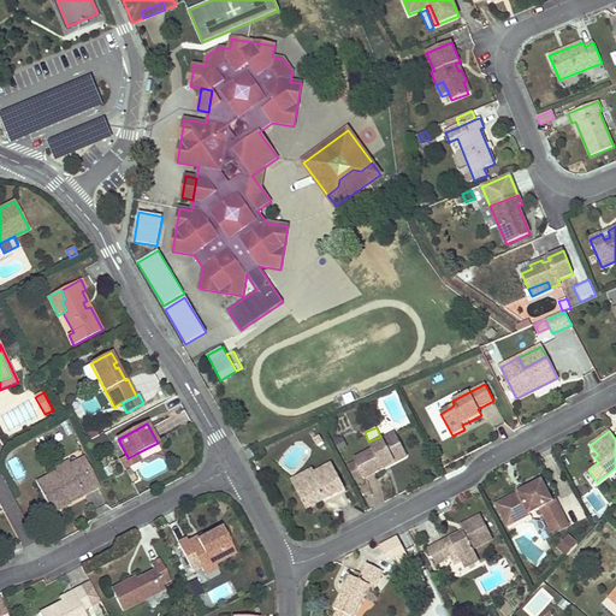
[(404,451),(395,433),(371,445),(373,449),(355,458),(356,462),(350,466),(356,479),(363,475),(365,479),(385,469),(381,463),(404,451)]
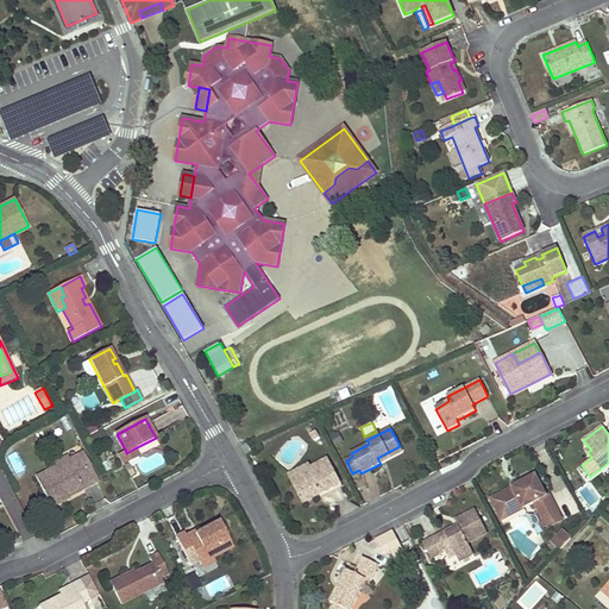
[(107,439),(102,429),(87,438),(92,447),(107,439)]
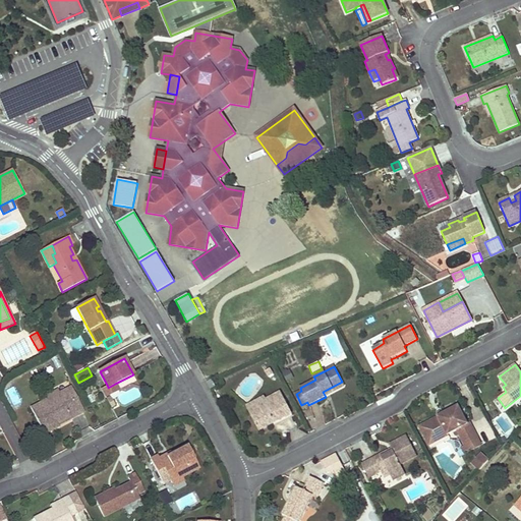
[(291,379),(288,371),(283,373),(287,382),(291,379)]
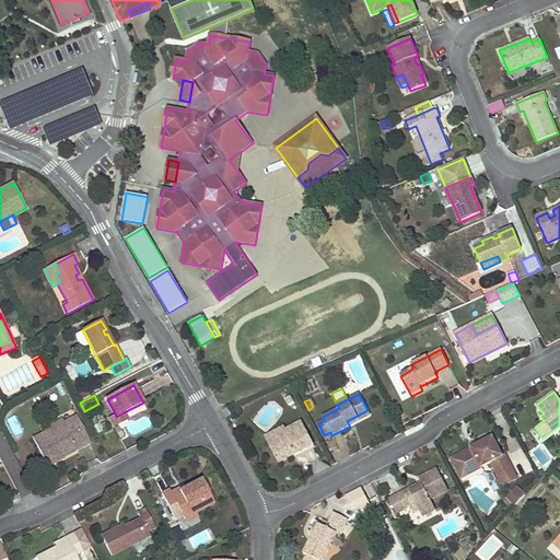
[(350,427),(370,416),(368,410),(347,421),(350,427)]
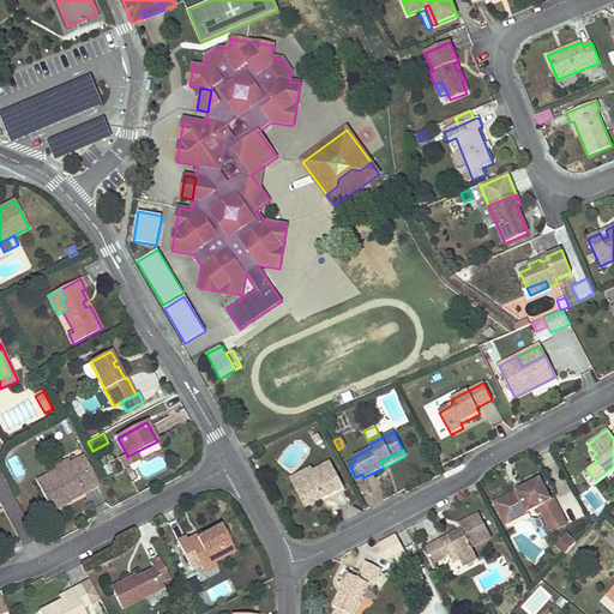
[(139,461),(136,452),(127,457),(127,456),(120,461),(125,468),(139,461)]
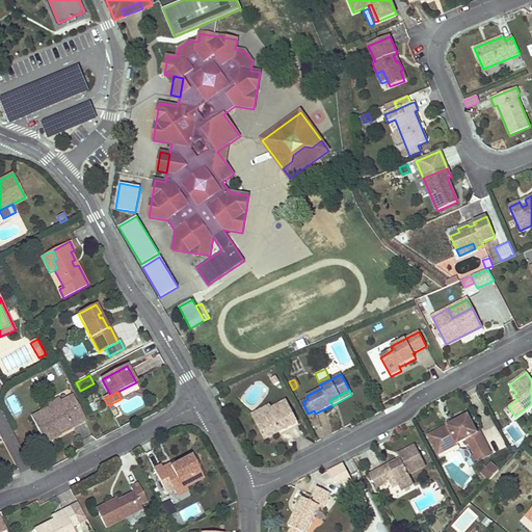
[(80,407),(74,395),(69,397),(76,409),(80,407)]
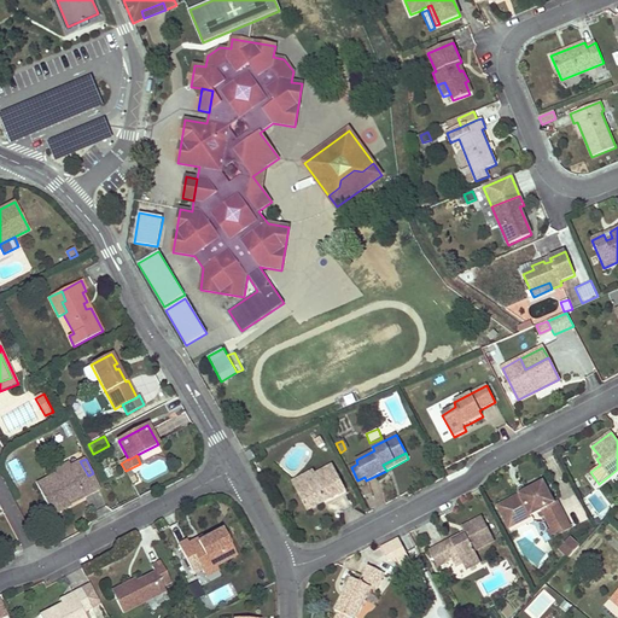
[(100,489),(93,473),(88,476),(80,461),(71,466),(57,474),(36,484),(53,516),(71,506),(70,505),(69,502),(83,494),(85,496),(100,489)]
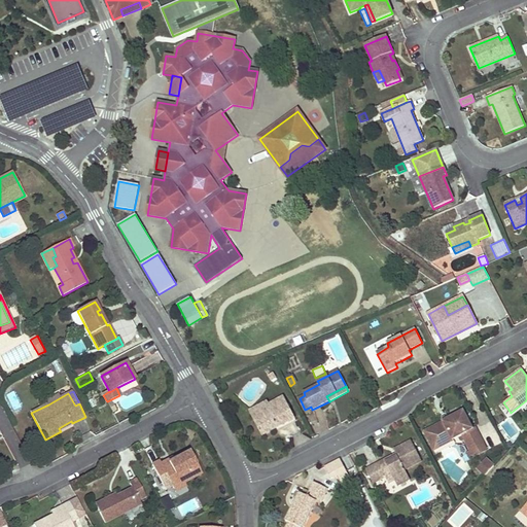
[(61,397),(59,394),(46,400),(48,405),(61,397)]
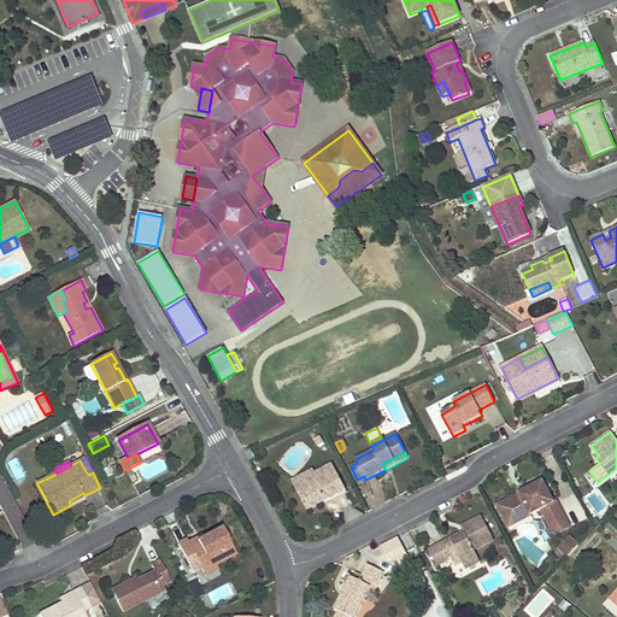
[(345,489),(333,465),(315,475),(316,477),(295,488),(307,510),(322,501),(321,500),(327,497),(328,499),(345,489)]
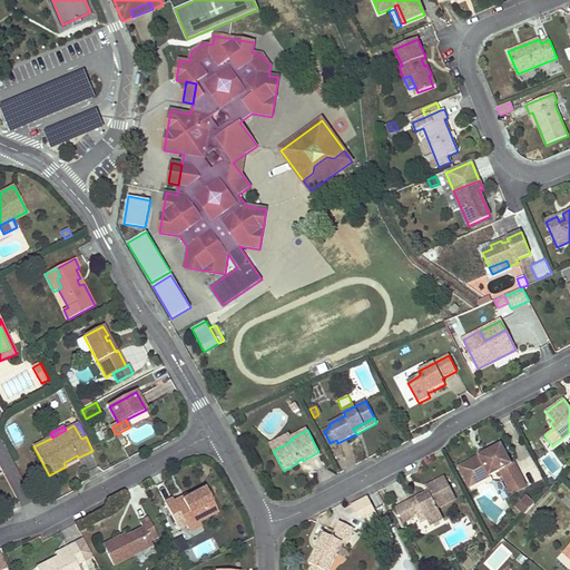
[(273,451),(292,441),(291,439),(290,435),(271,445),(273,451)]
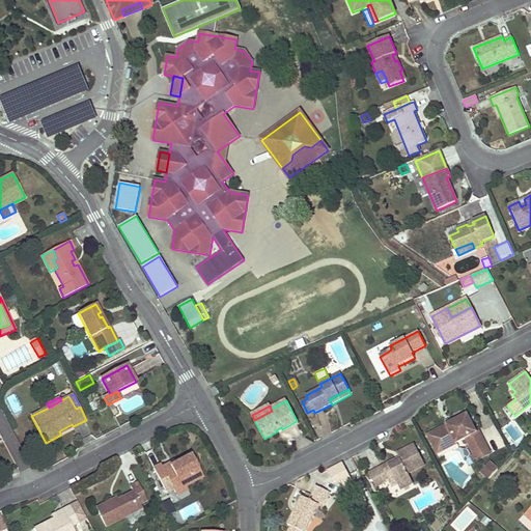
[(476,432),(467,415),(453,422),(454,424),(448,427),(447,425),(427,436),(439,456),(458,446),(456,443),(466,438),(474,454),(487,447),(479,431),(476,432)]
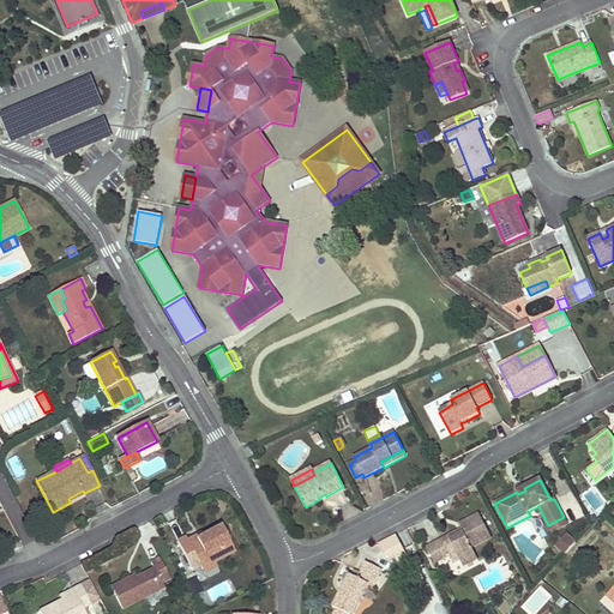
[(70,501),(84,493),(83,491),(68,499),(70,501)]
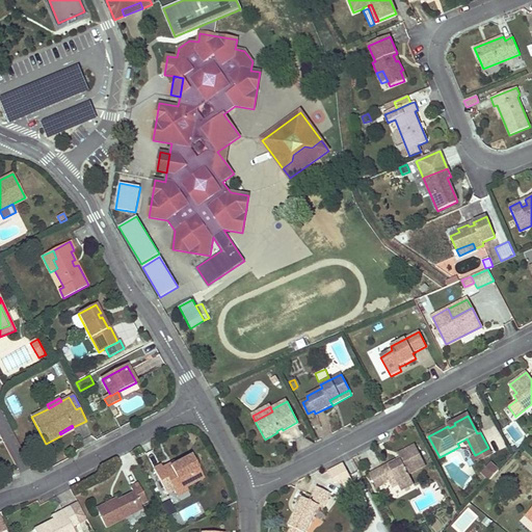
[(408,474),(426,466),(415,445),(397,454),(400,458),(402,463),(400,464),(399,462),(390,467),(389,464),(369,474),(376,488),(389,482),(392,487),(398,485),(400,488),(411,481),(408,474)]
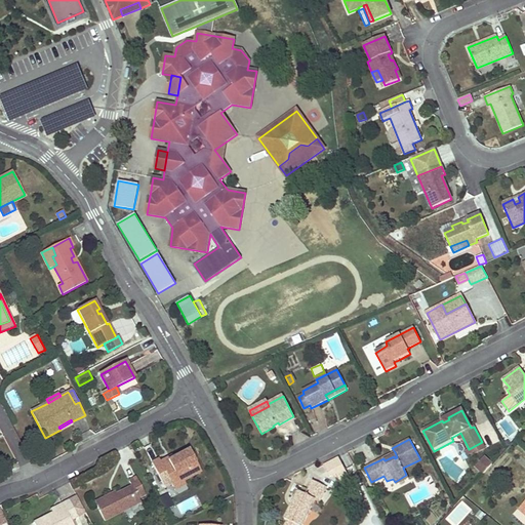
[(468,457),(485,448),(482,442),(469,449),(465,451),(468,457)]
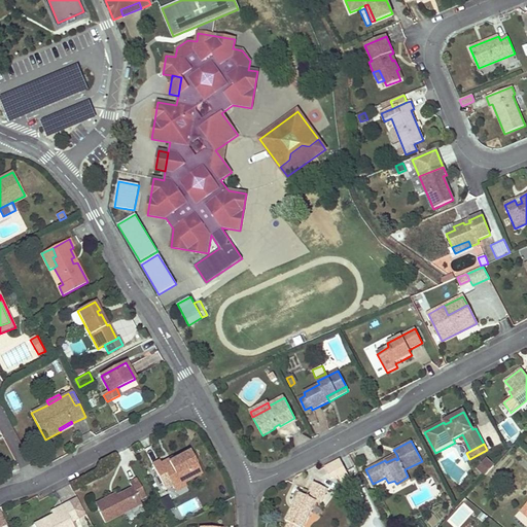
[(166,489),(172,486),(183,481),(184,483),(202,473),(190,452),(174,459),(170,462),(168,460),(161,464),(160,461),(152,464),(166,489)]
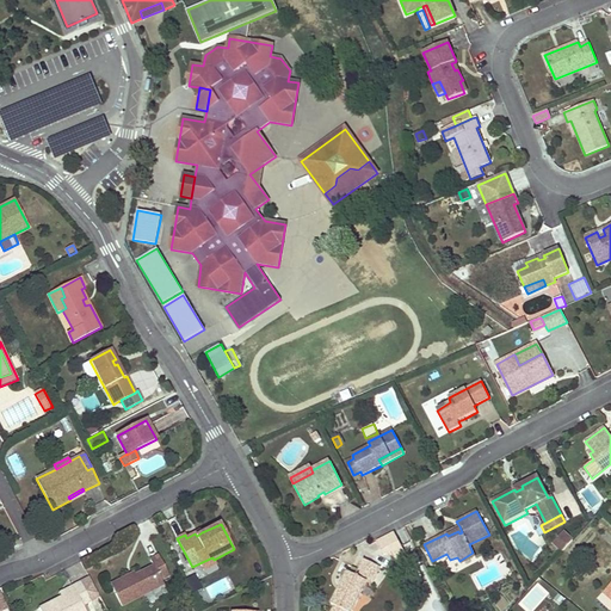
[(462,532),(460,526),(446,534),(448,536),(458,531),(460,534),(462,532)]
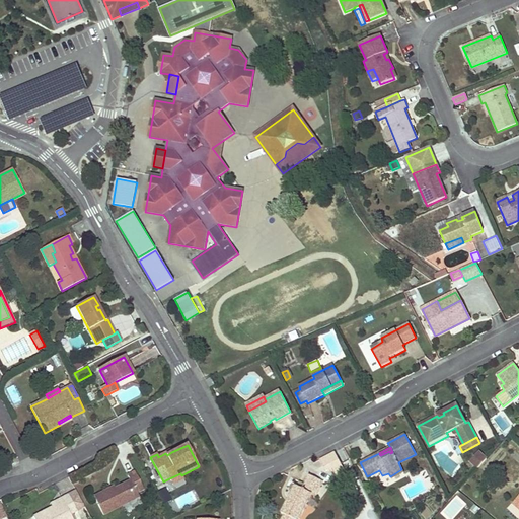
[(345,470),(335,452),(319,460),(325,471),(332,468),(335,467),(339,473),(345,470)]
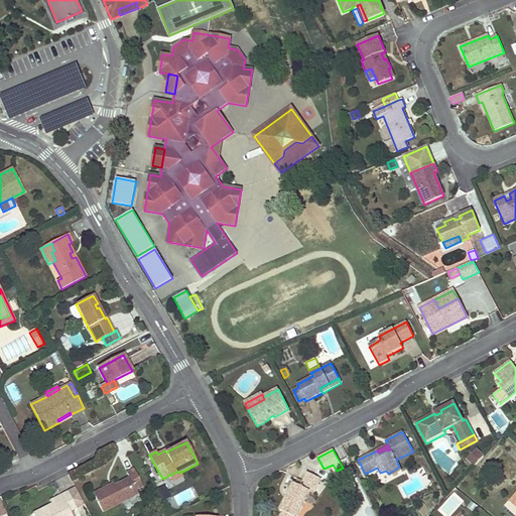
[(475,466),(484,457),(477,449),(469,460),(475,466)]
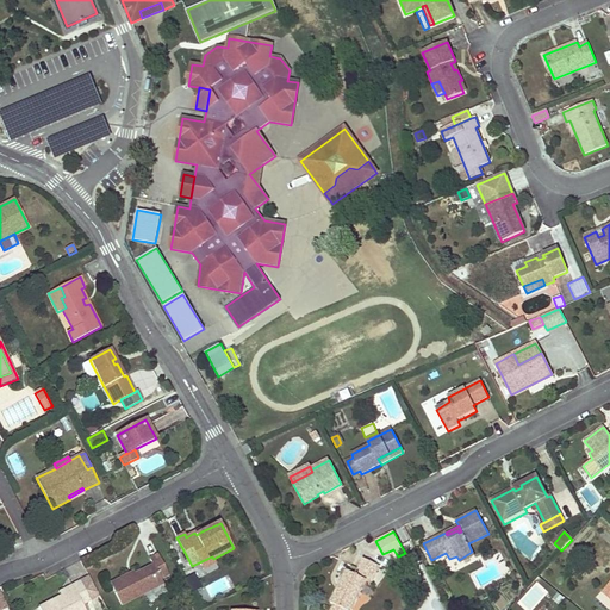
[(460,562),(474,555),(472,552),(459,560),(460,562)]
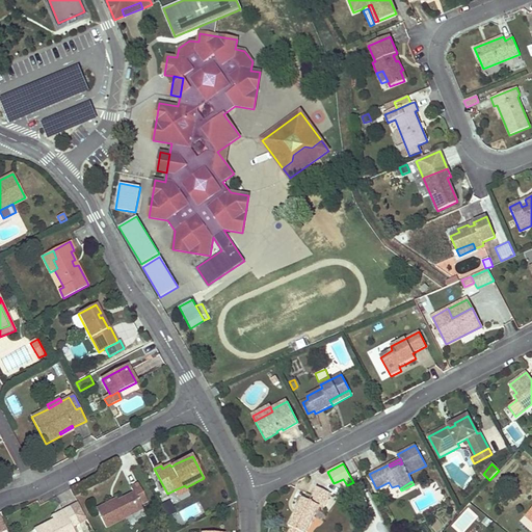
[(106,528),(142,509),(140,505),(148,502),(138,484),(131,487),(134,493),(117,501),(112,504),(110,502),(97,509),(106,528)]
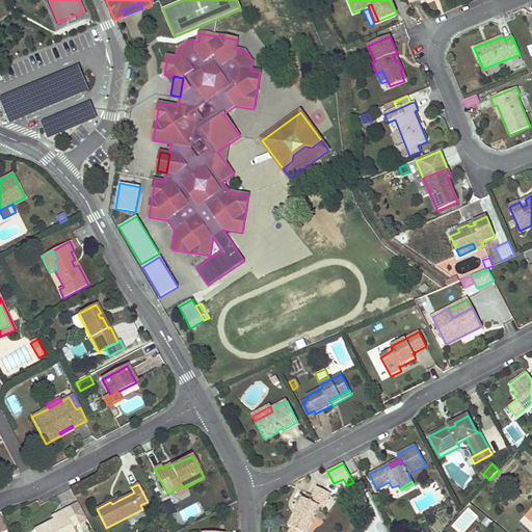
[(185,485),(174,490),(178,497),(188,491),(186,487),(185,485)]
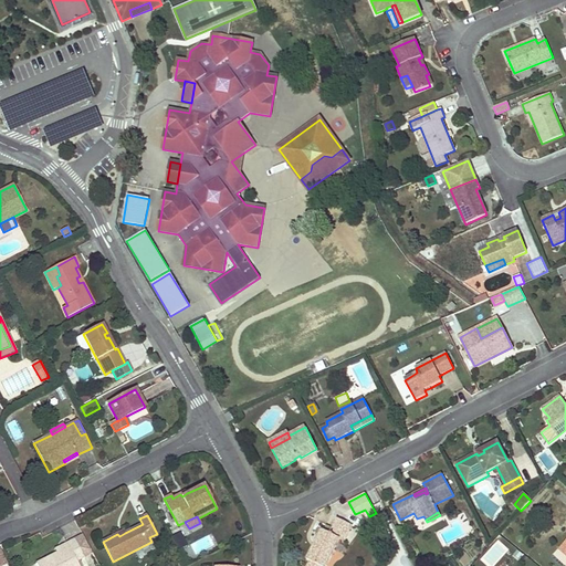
[(326,565),(339,540),(345,542),(353,525),(337,517),(329,533),(322,530),(315,542),(317,543),(315,548),(313,547),(306,559),(310,562),(320,565),(326,565)]
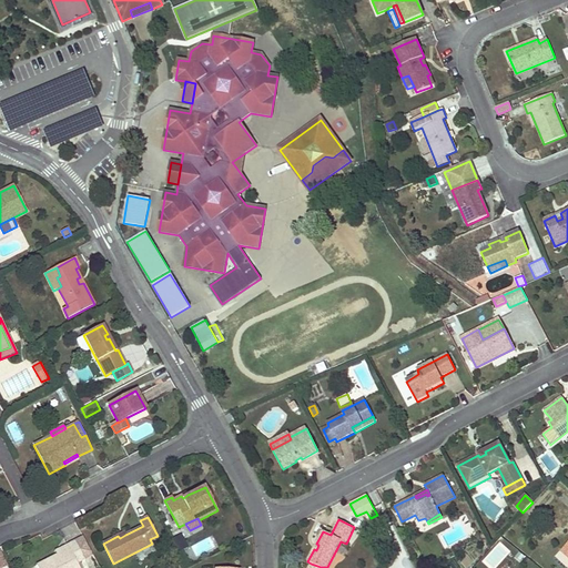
[(189,547),(182,535),(173,539),(180,551),(189,547)]
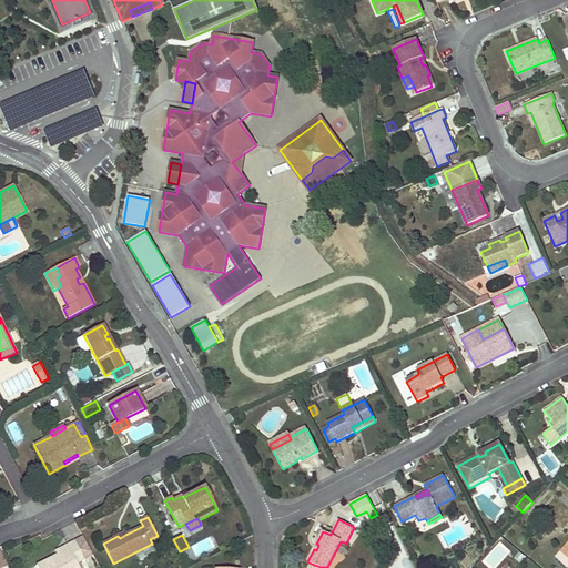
[(80,567),(78,563),(79,563),(92,555),(83,537),(56,551),(58,555),(37,566),(38,567),(80,567)]
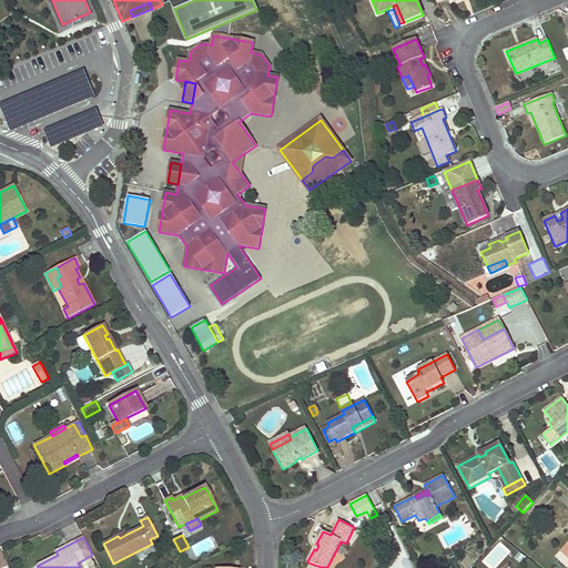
[(93,557),(82,560),(84,567),(93,567),(97,567),(93,557)]
